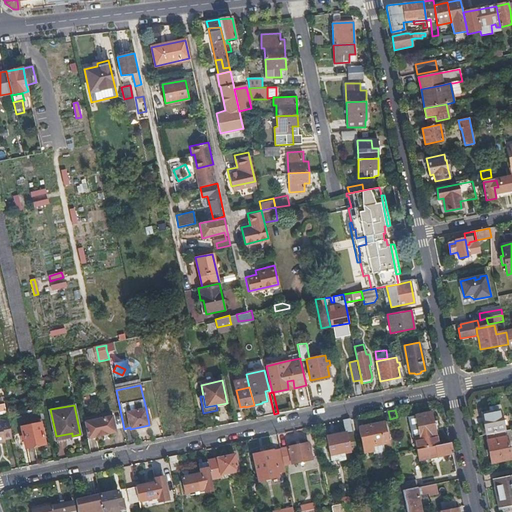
[(485,434),(504,430),(499,411),(481,416),(485,434)]
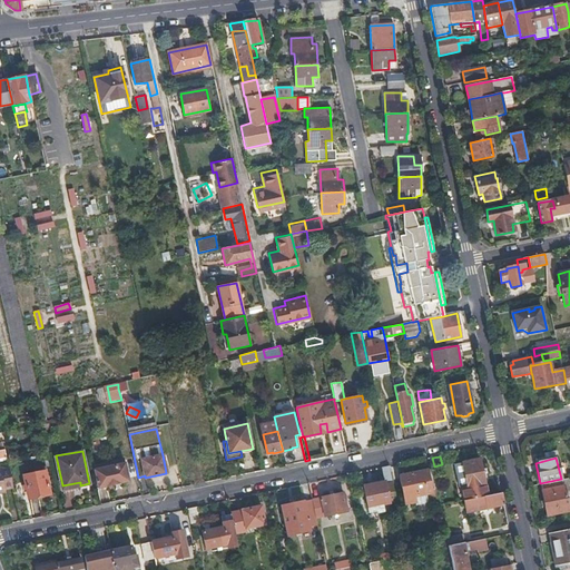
[(464,500),(490,494),(488,484),(485,484),(480,459),(462,462),(468,488),(462,489),(464,500)]
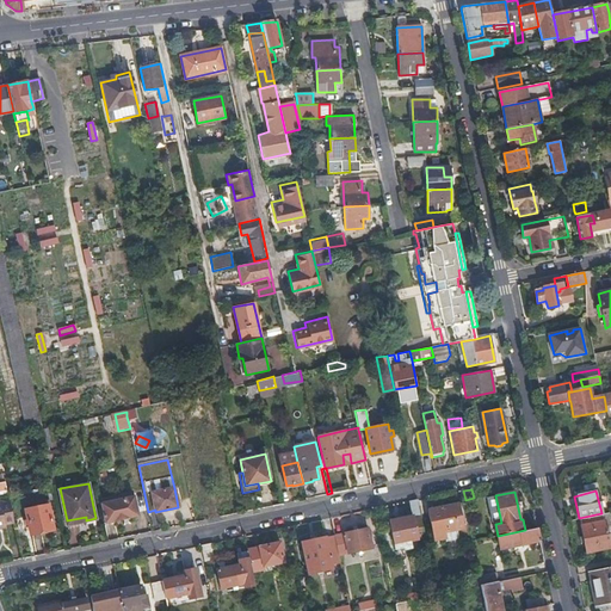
[(501,523),(495,495),(489,497),(495,524),(501,523)]
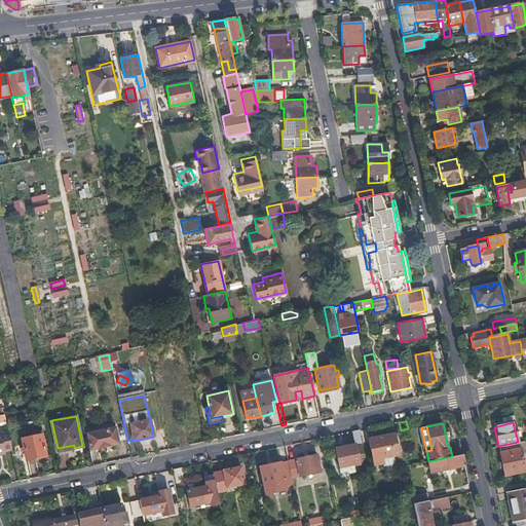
[(91,450),(119,444),(115,427),(87,433),(91,450)]
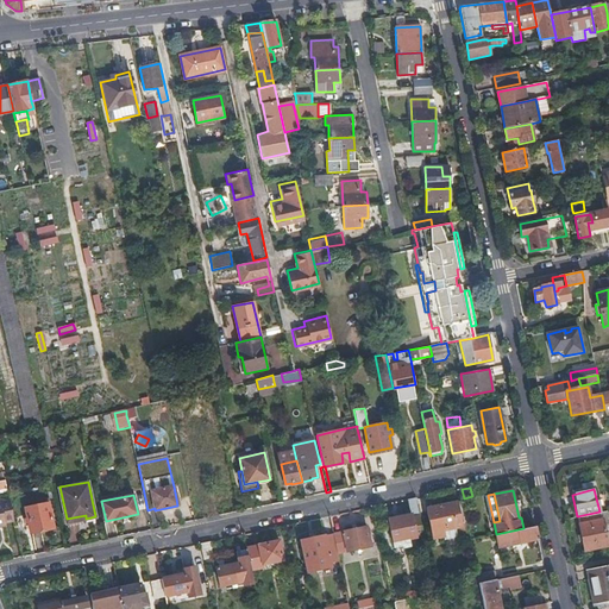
[(415,497),(409,500),(412,514),(388,519),(394,546),(405,545),(403,540),(416,538),(416,537),(422,535),(415,497)]
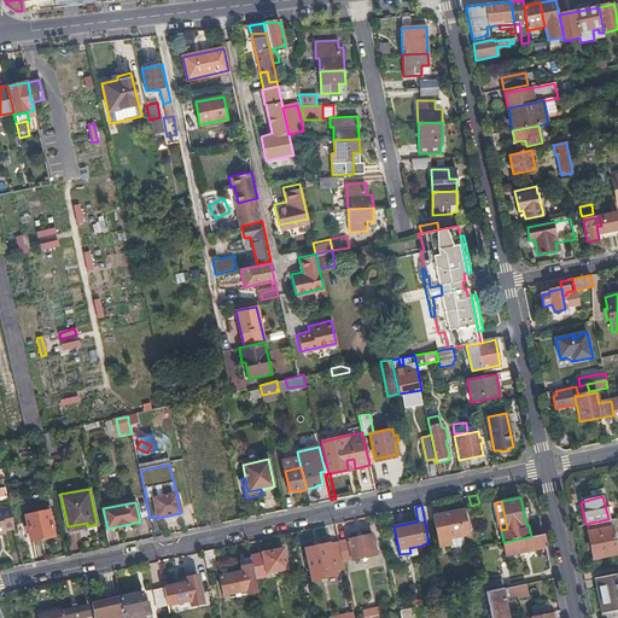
[(0,530),(6,529),(15,528),(9,506),(0,507),(0,530)]
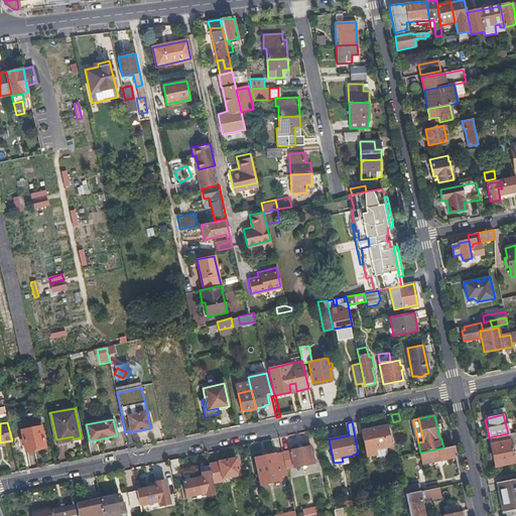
[(25,450),(45,446),(40,424),(21,428),(25,450)]
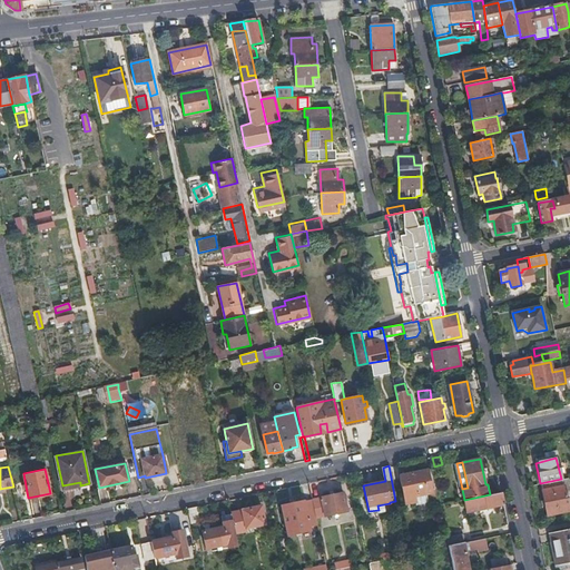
[(431,478),(429,469),(397,475),(404,503),(414,501),(413,497),(425,493),(428,501),(439,499),(434,477),(431,478)]
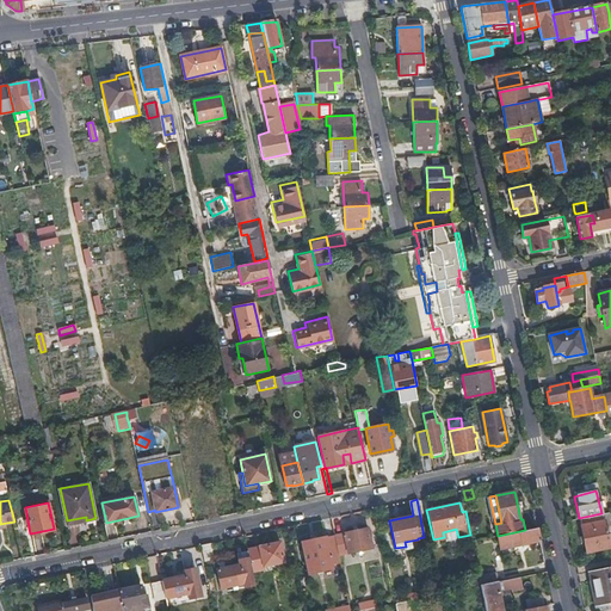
[(600,516),(580,519),(587,554),(609,549),(609,548),(606,534),(604,523),(602,523),(600,516)]
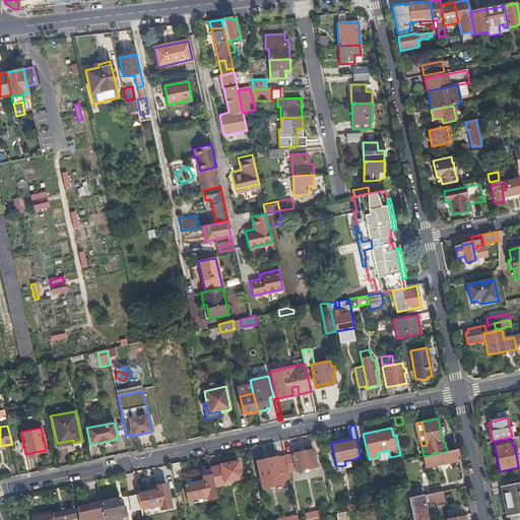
[(460,460),(457,449),(447,451),(424,456),(426,468),(434,466),(434,463),(440,462),(441,464),(460,460)]
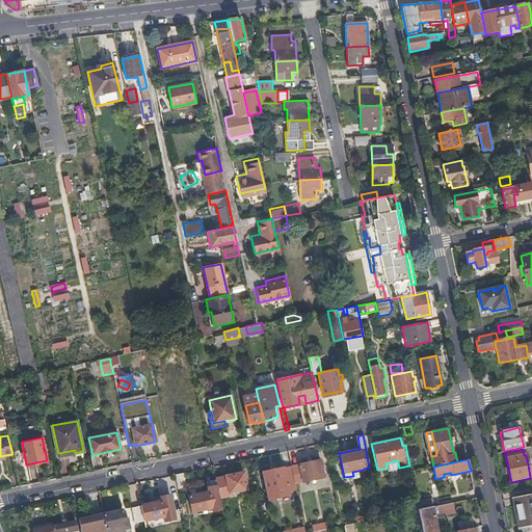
[(320,460),(291,466),(295,483),(323,477),(320,460)]
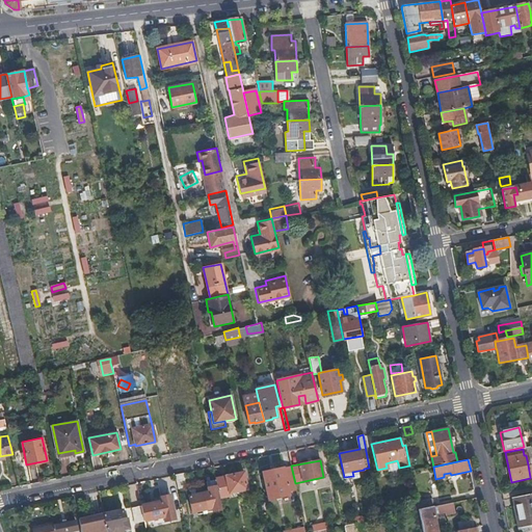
[(295,483),(291,466),(283,468),(283,464),(281,463),(275,464),(274,468),(274,470),(262,472),(265,489),(286,485),(288,491),(296,490),(295,483)]
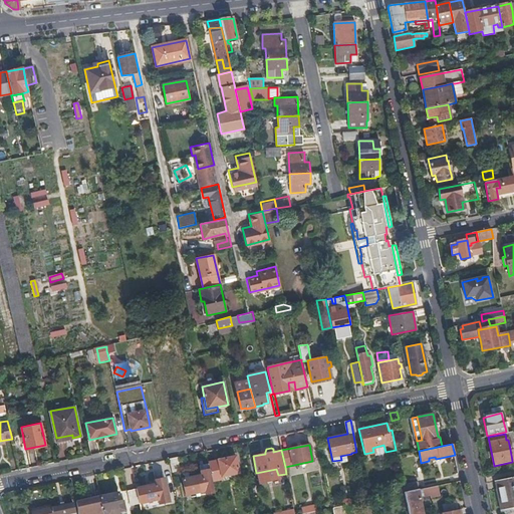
[(234,456),(208,462),(208,464),(211,475),(212,481),(223,479),(222,476),(238,472),(234,456)]
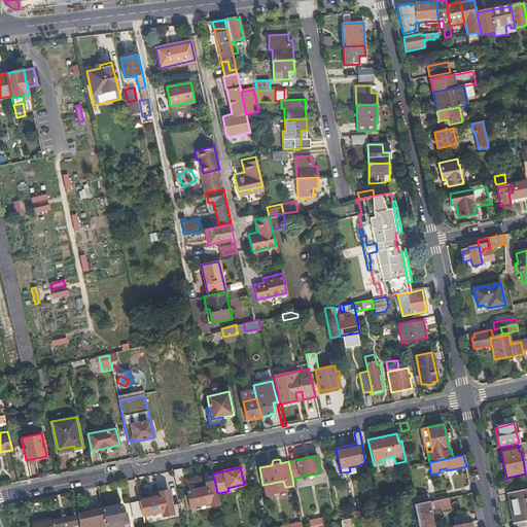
[(181,468),(173,470),(175,484),(183,482),(181,468)]
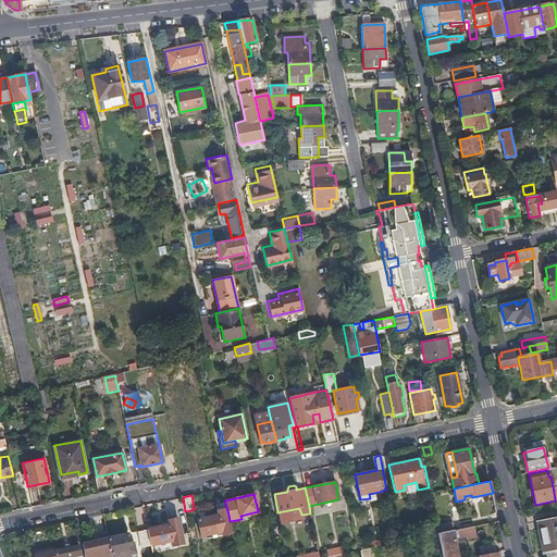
[(229,515),(225,503),(222,503),(219,504),(220,509),(217,510),(217,515),(202,517),(196,518),(200,536),(214,533),(215,536),(221,535),(222,536),(232,534),(230,521),(229,515)]
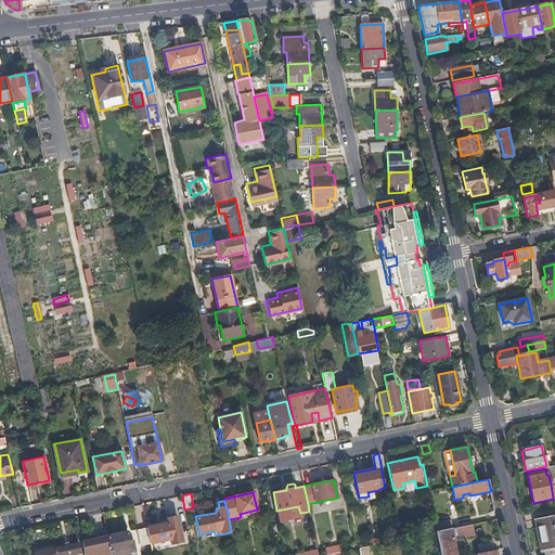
[(541,552),(554,549),(554,515),(536,520),(541,552)]
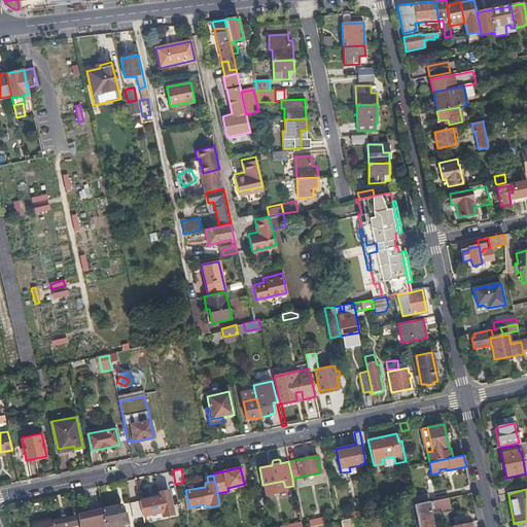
[(159,497),(140,501),(139,501),(142,515),(142,517),(163,512),(163,517),(174,514),(169,490),(157,492),(159,497)]
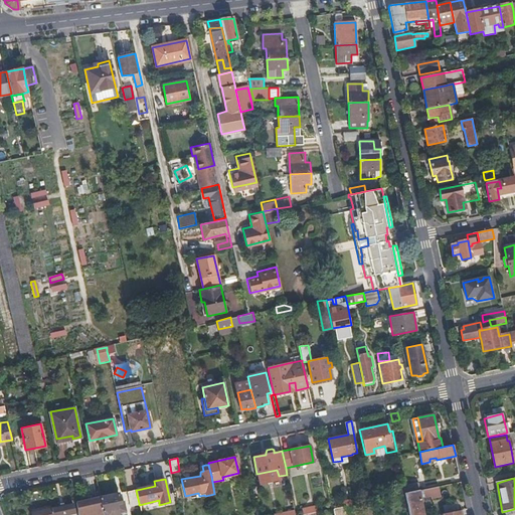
[(405,494),(419,491),(417,482),(403,485),(403,486),(404,487),(405,494)]
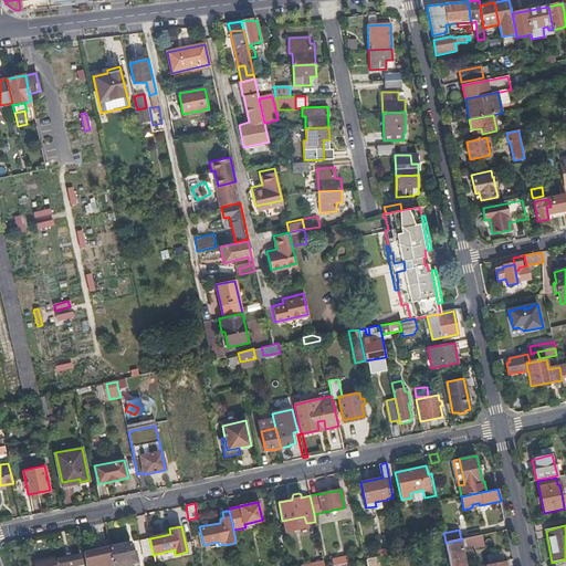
[(429,537),(431,545),(446,543),(444,535),(443,534),(429,537)]
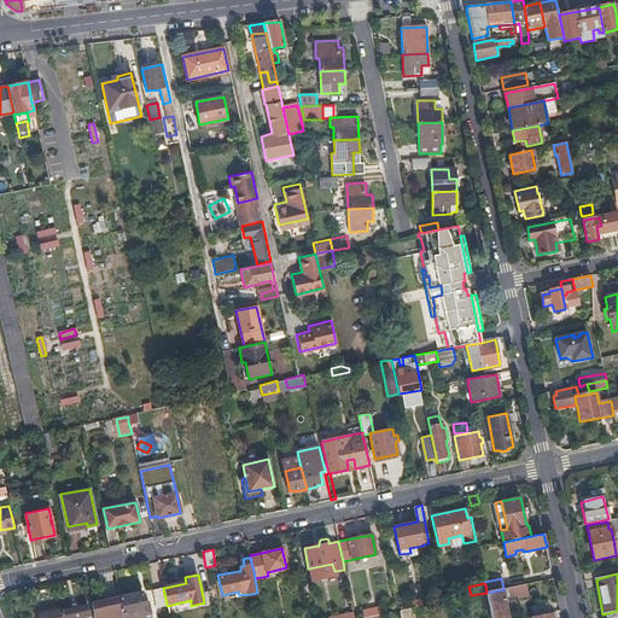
[(491,617),(508,617),(505,598),(517,595),(517,598),(528,595),(525,584),(503,589),(487,593),(491,617)]
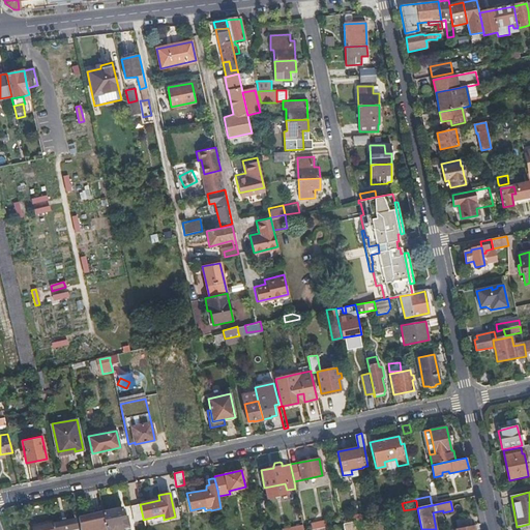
[(143,518),(140,504),(130,506),(134,522),(143,520),(143,518)]
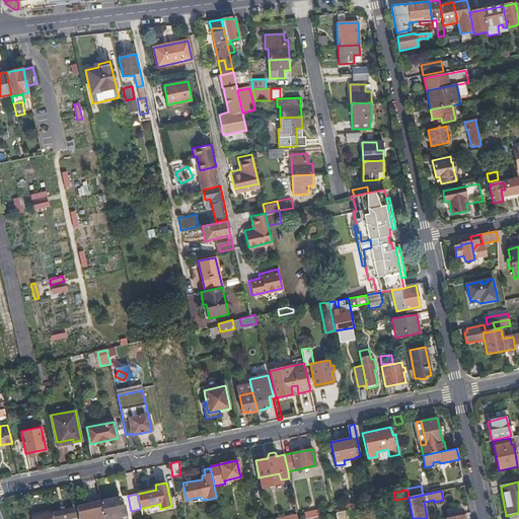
[(119,497),(100,501),(103,518),(119,518),(120,517),(127,515),(125,507),(121,507),(119,497)]
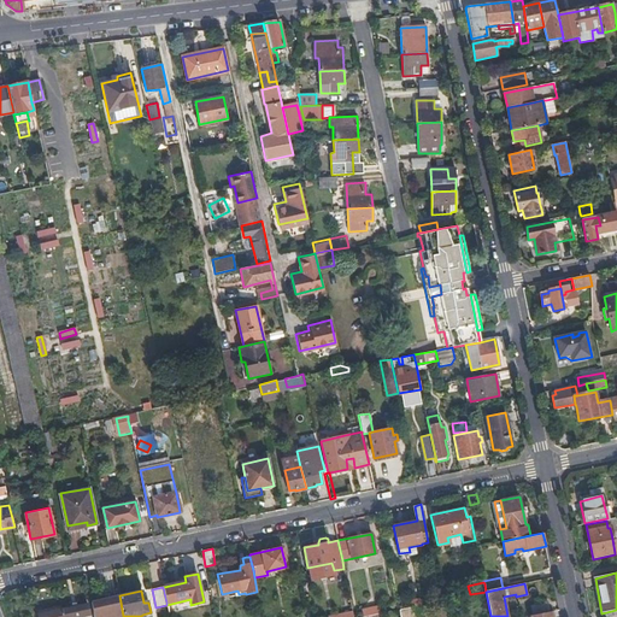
[(123,616),(119,595),(90,603),(93,615),(98,613),(98,616),(123,616)]
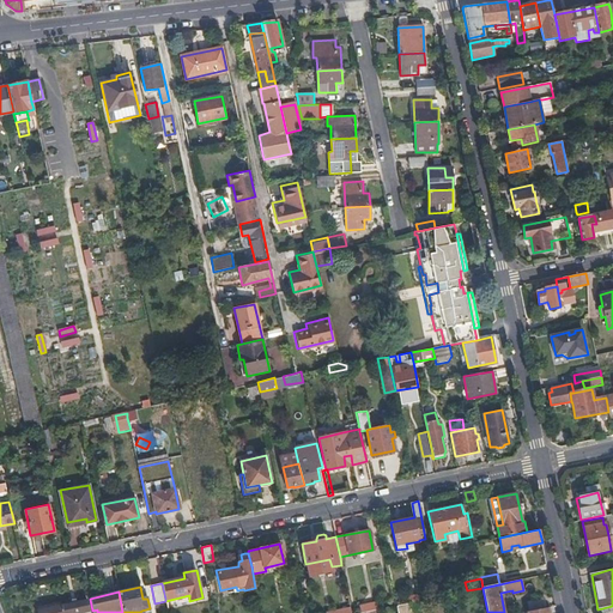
[(544,605),(542,598),(526,601),(527,608),(544,605)]
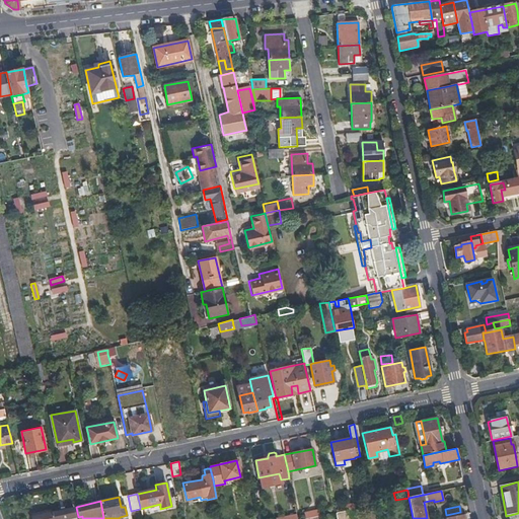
[(31,518),(68,518),(75,518),(73,507),(31,516),(31,518)]
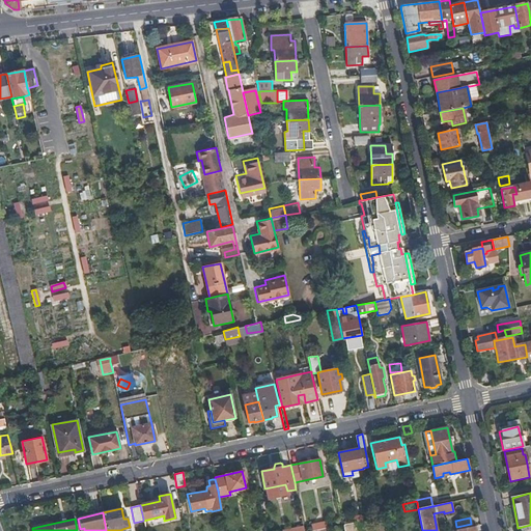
[(312,530),(319,530),(326,528),(325,522),(310,525),(311,530),(312,530)]
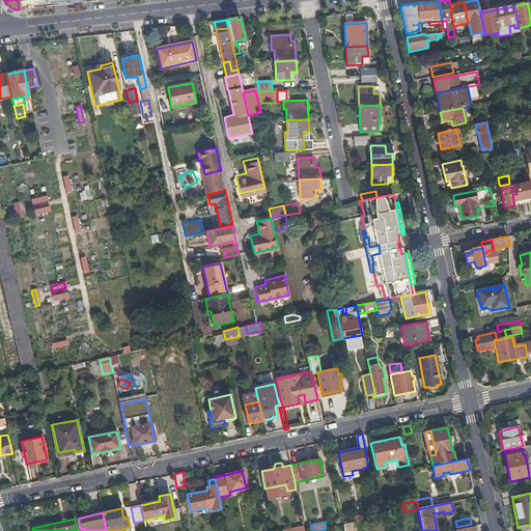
[(354,523),(343,525),(344,530),(358,530),(356,522),(354,523)]
